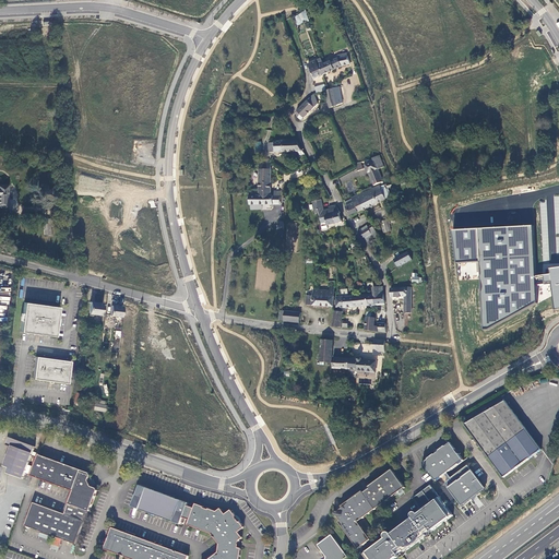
[(298,26),(310,19),(305,10),(293,16),(298,26)]
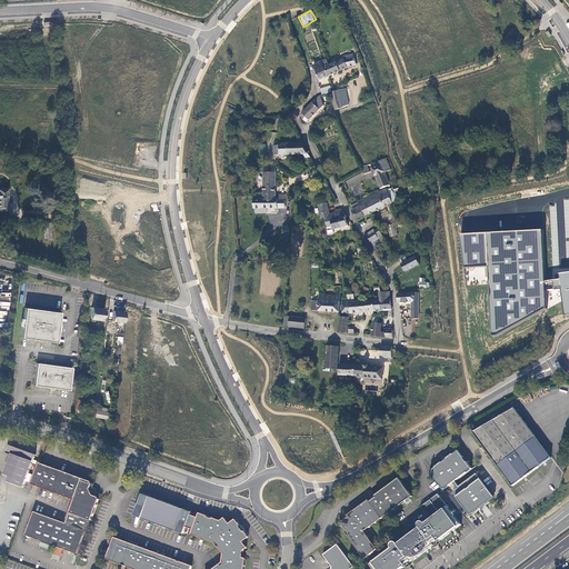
[(348,68),(357,66),(353,57),(345,58),(337,61),(339,68),(341,70),(348,68)]
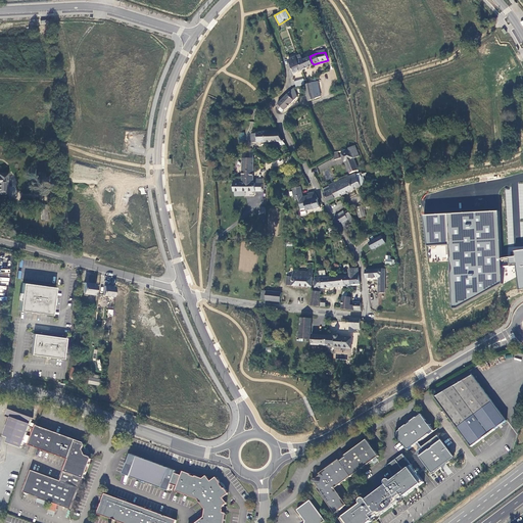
[(294,74),(301,70),(297,60),(302,58),(300,54),(288,59),(294,74)]
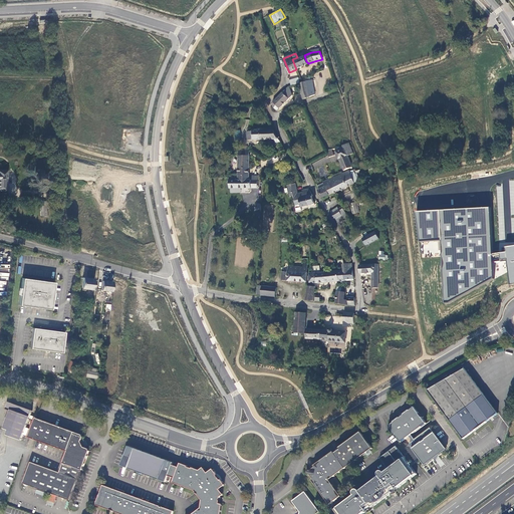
[(296,69),(308,63),(306,61),(304,55),(297,58),(297,57),(292,59),(296,69)]
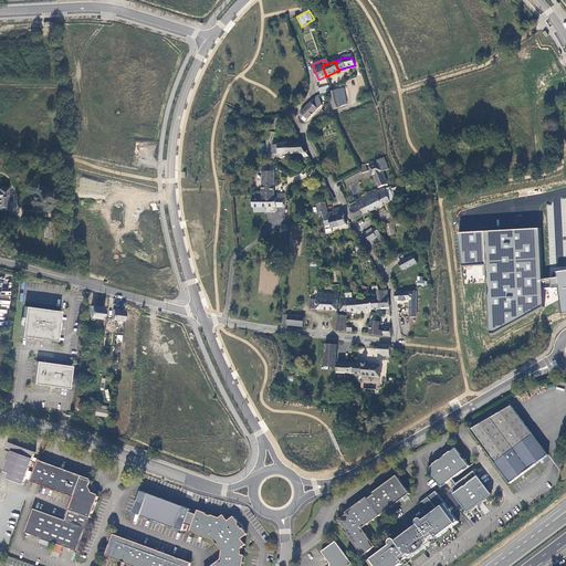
[(338,91),(329,93),(332,102),(341,101),(342,107),(348,104),(345,88),(338,90),(338,91)]
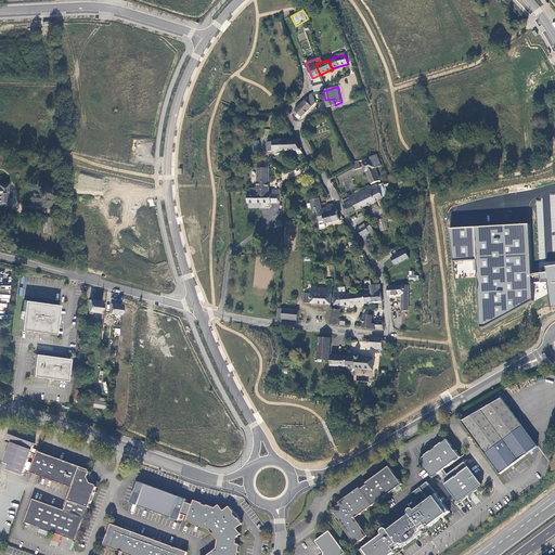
[(296,117),(298,119),(300,119),(315,103),(312,93),(295,110),(293,113),(294,115),(296,117)]
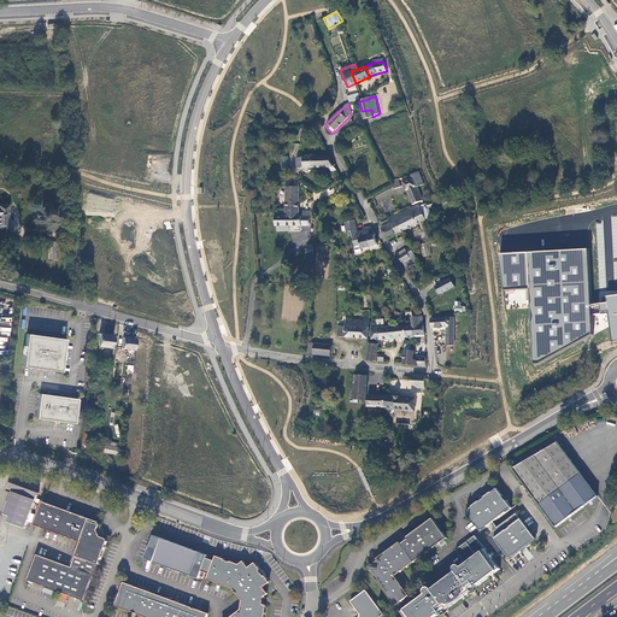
[(330,172),(336,170),(334,166),(333,165),(328,156),(304,157),(304,158),(295,158),(295,169),(328,168),(330,172)]
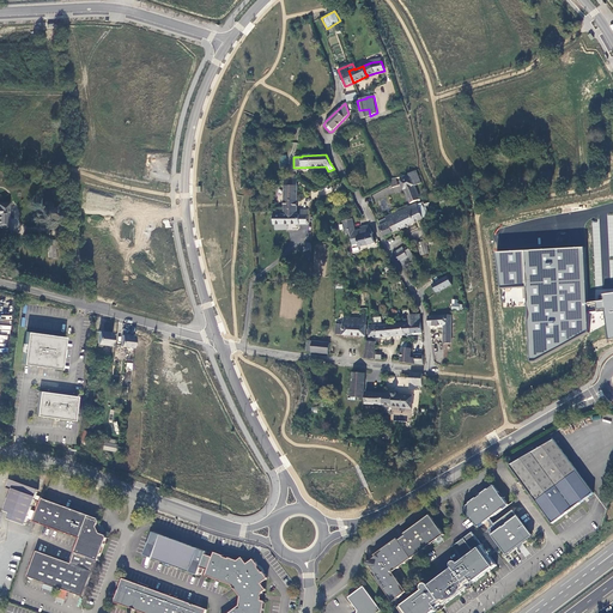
[(422,183),(417,170),(400,177),(410,204),(420,199),(416,186),(422,183)]
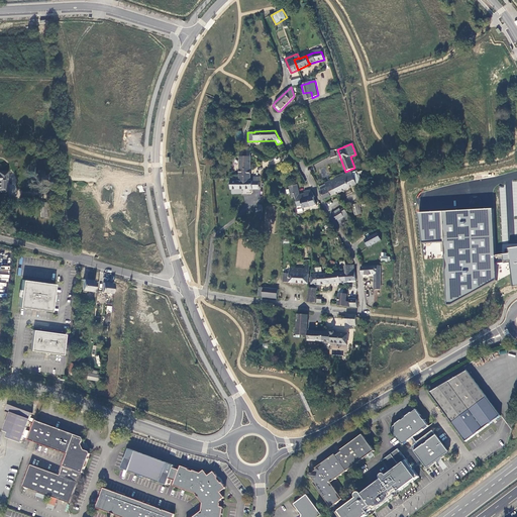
[(240,150),(239,178),(239,181),(250,181),(250,177),(250,150),(248,150),(240,150)]
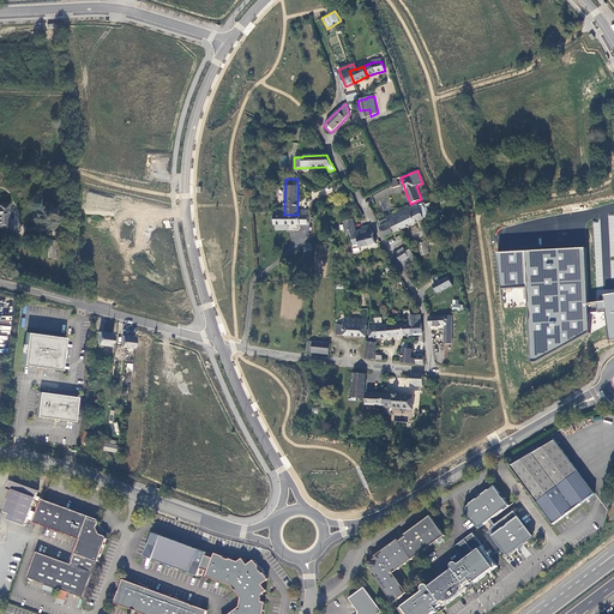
[(425,218),(417,204),(417,203),(408,208),(415,223),(425,218)]
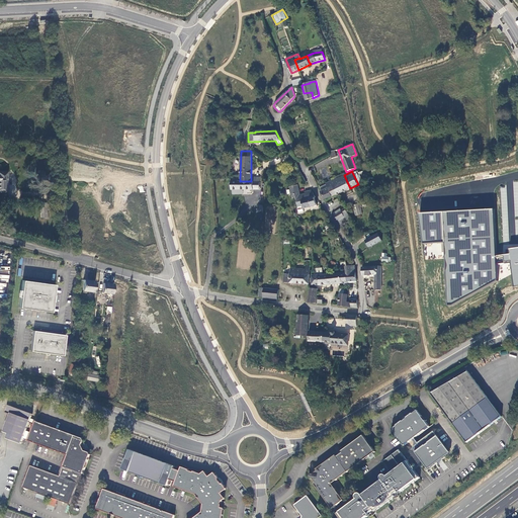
[(361,182),(356,171),(352,172),(358,184),(361,182)]
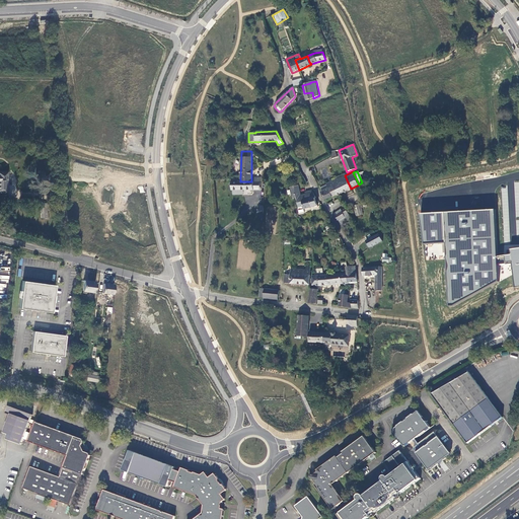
[(338,195),(351,189),(345,175),(329,181),(325,183),(326,184),(328,189),(334,186),(338,195)]
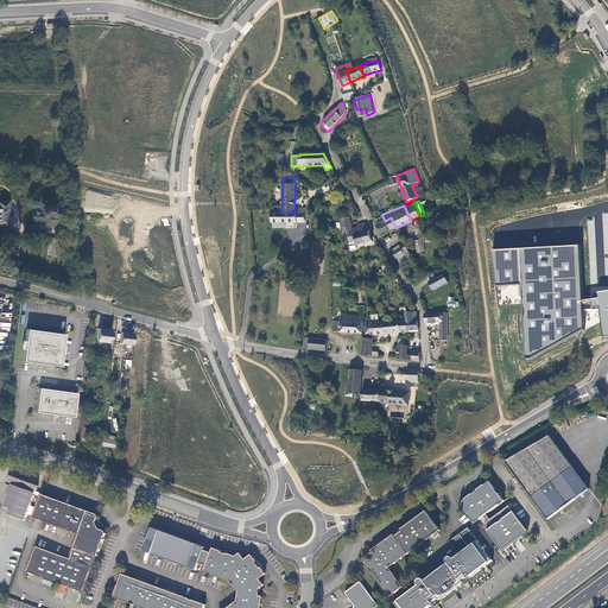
[(304,222),(305,214),(295,213),(282,213),(282,209),(271,209),(271,222),(304,222)]
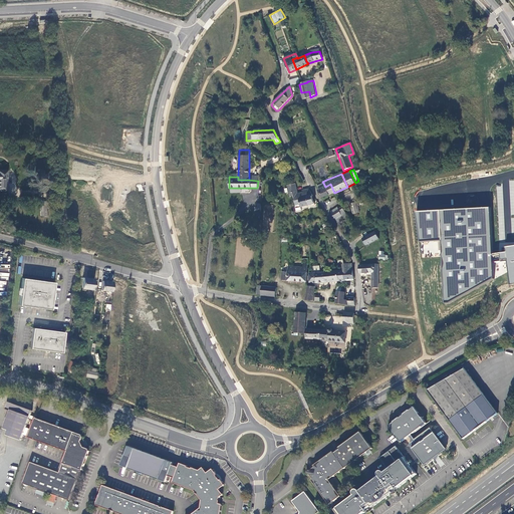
[(364,188),(370,186),(368,180),(362,182),(364,188)]
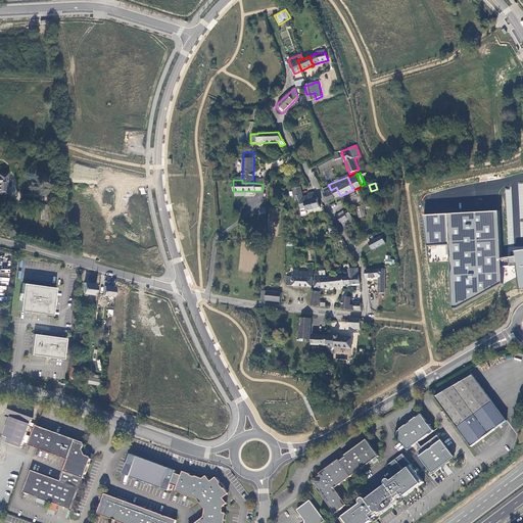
[(327,202),(340,196),(336,187),(331,190),(329,186),(323,189),(325,192),(323,193),(327,202)]
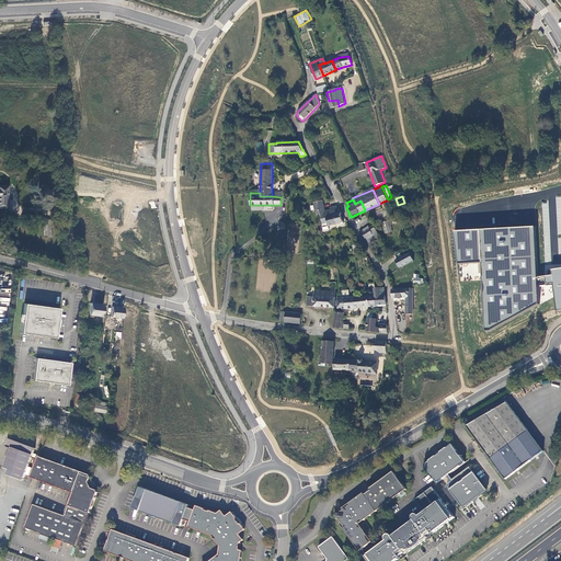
[(321,201),(312,203),(316,216),(320,215),(323,230),(329,229),(329,227),(343,222),(341,213),(338,205),(330,208),(331,210),(324,212),(321,201)]
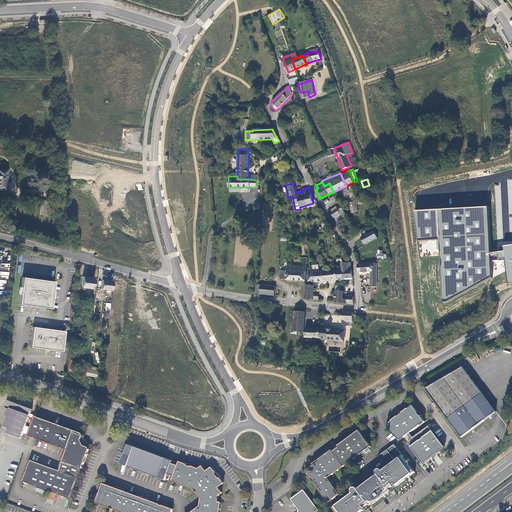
[(355,201),(349,203),(352,213),(358,211),(355,201)]
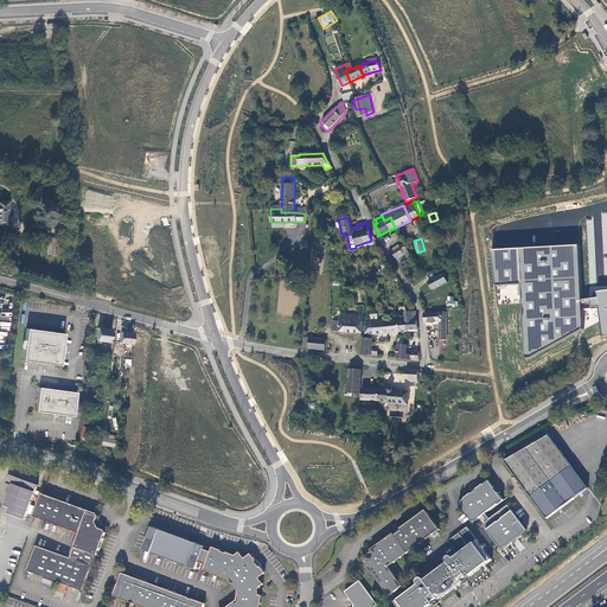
[(404,244),(391,253),(396,260),(404,255),(409,253),(404,244)]
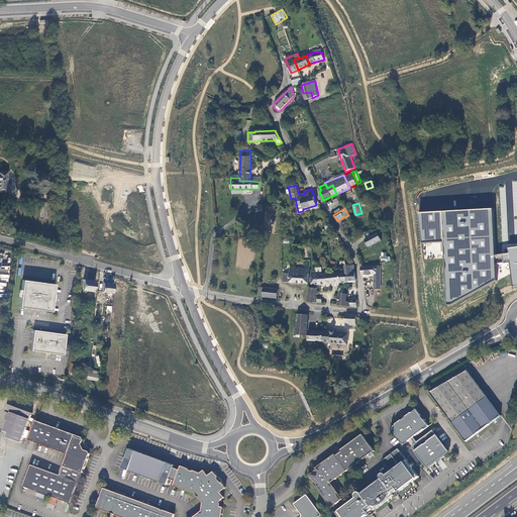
[(497,281),(496,264),(496,255),(494,209),(418,213),(423,243),(444,242),(447,307),(451,306),(497,281)]
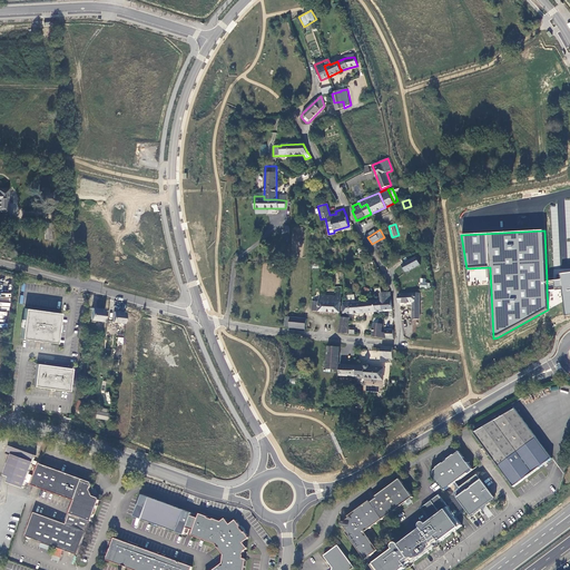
[(383,244),(380,239),(372,244),(374,248),(383,244)]
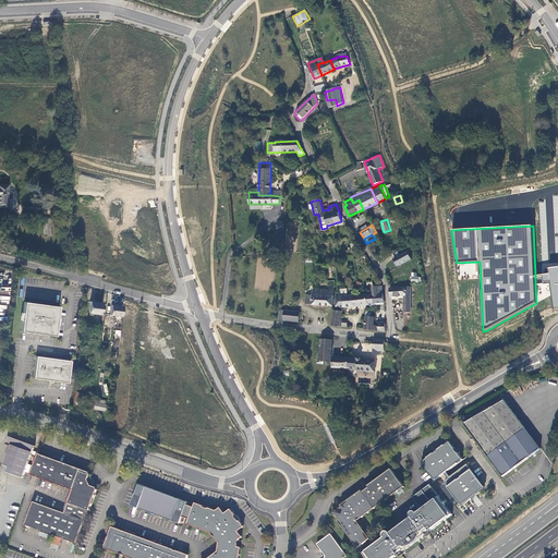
[(393,259),(398,267),(412,261),(408,252),(393,259)]
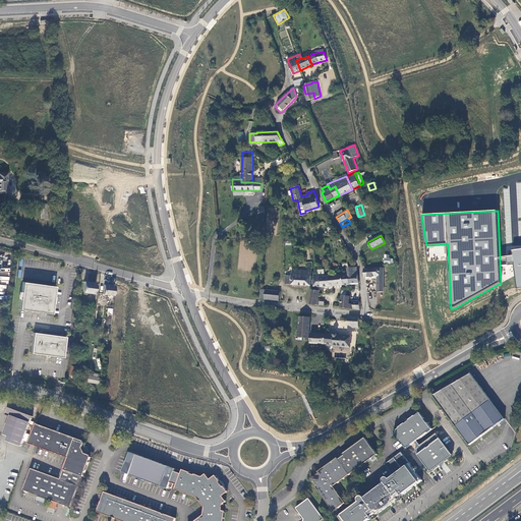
[(520,248),(512,250),(513,255),(500,257),(500,266),(514,264),(518,291),(520,290),(520,248)]
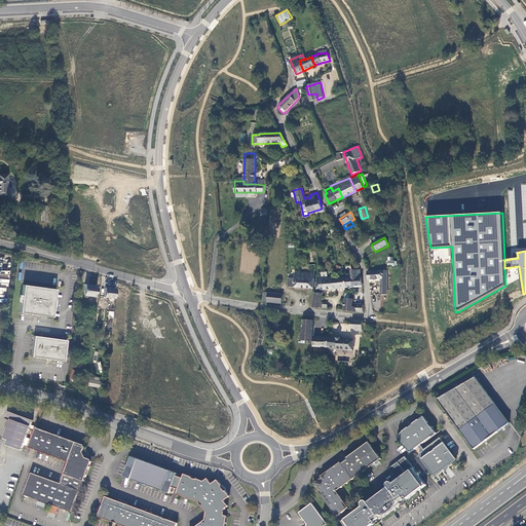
[(397,266),(397,261),(392,261),(392,257),(387,257),(387,265),(397,266)]
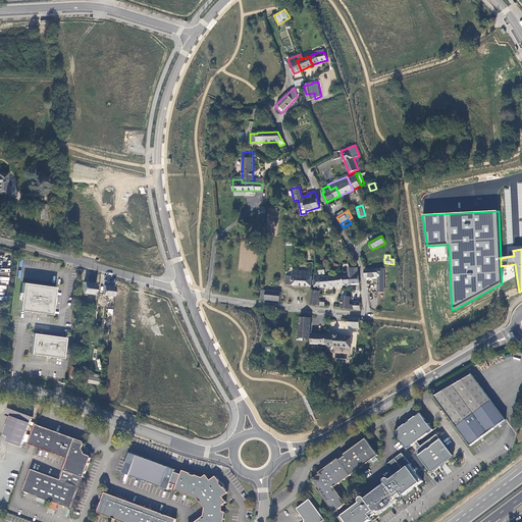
[(292,285),(311,285),(312,277),(312,268),(308,267),(307,271),(293,270),(292,274),(292,276),(285,276),(285,285),(292,285)]
